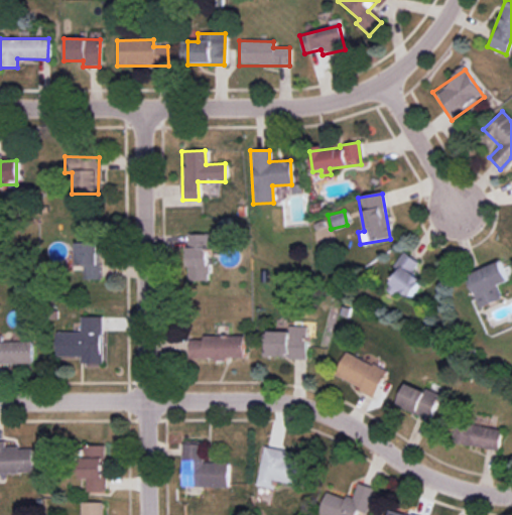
[(206,234),(184,235),(186,282),(207,281),(206,234)]
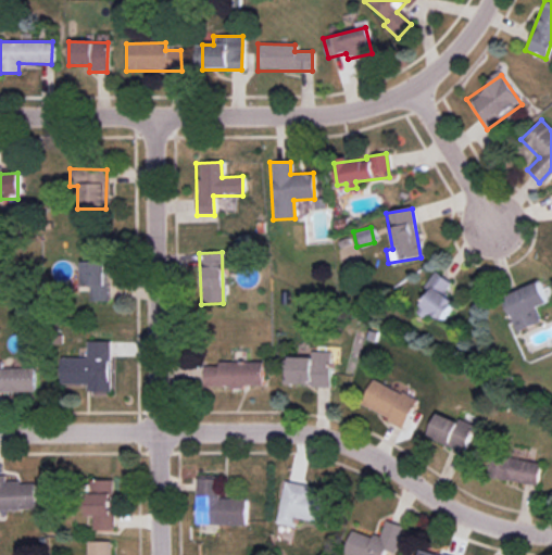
[(88,302),(105,301),(105,262),(79,262),(79,288),(87,288),(88,302)]
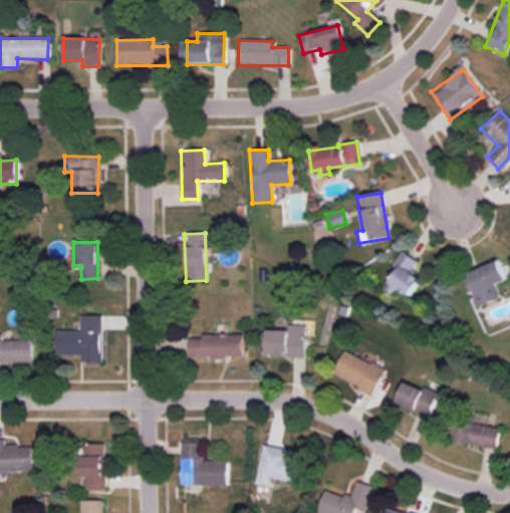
[(416,262),(400,251),(390,266),(396,270),(383,289),(390,294),(394,288),(408,297),(419,280),(409,273),(416,262)]
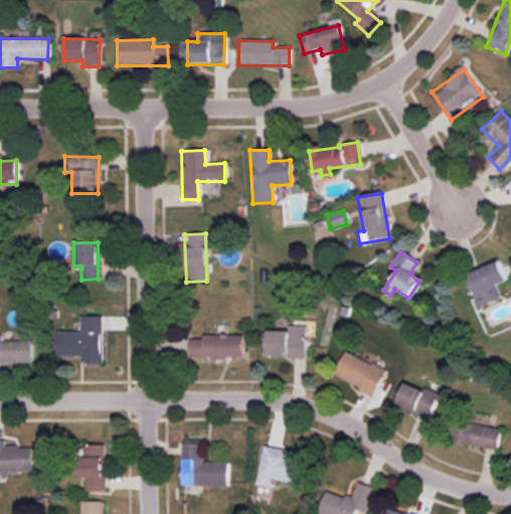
[(476,308),(499,298),(494,286),(505,281),(497,262),(463,276),(476,308)]
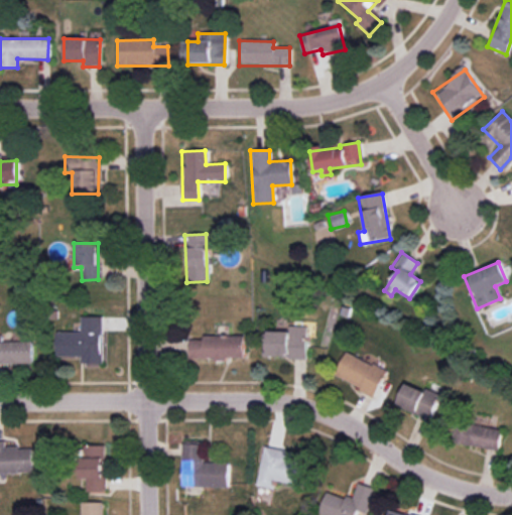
[(53,357),(80,358),(80,364),(99,364),(100,317),(79,316),(79,333),(53,333),(53,357)]
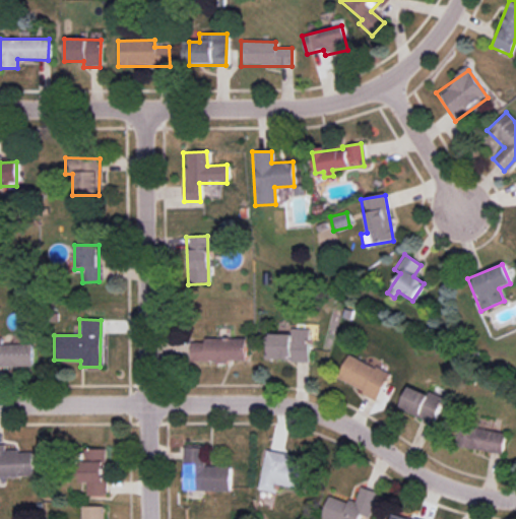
[(289,335),(263,334),(262,361),(307,362),(308,329),(289,329),(289,335)]
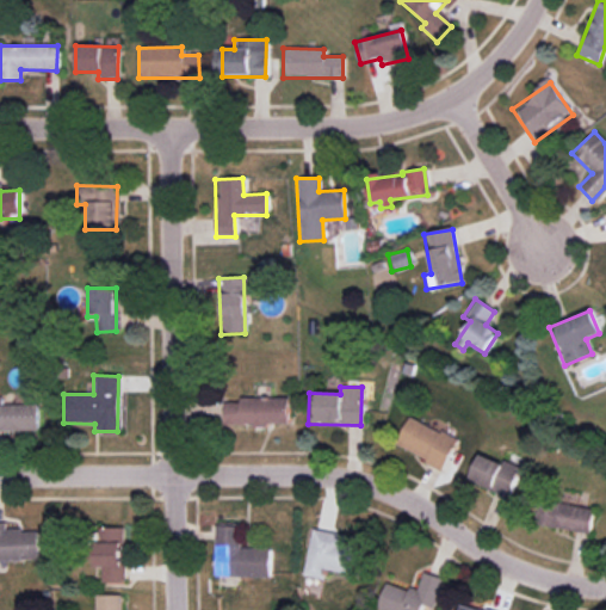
[(288,398),(237,398),(237,404),(222,404),(222,426),(288,425),(288,398)]
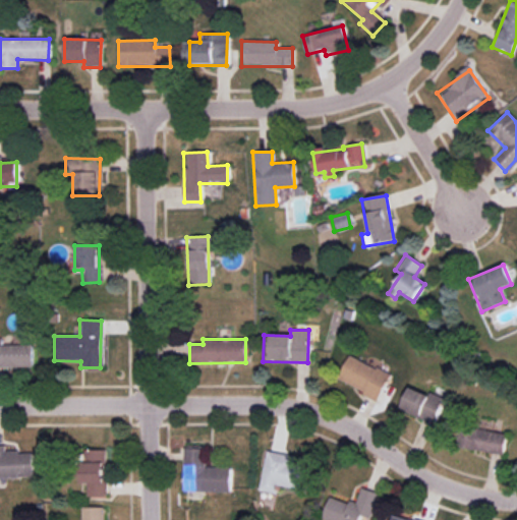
[(0,367),(31,367),(30,345),(0,346),(0,367)]
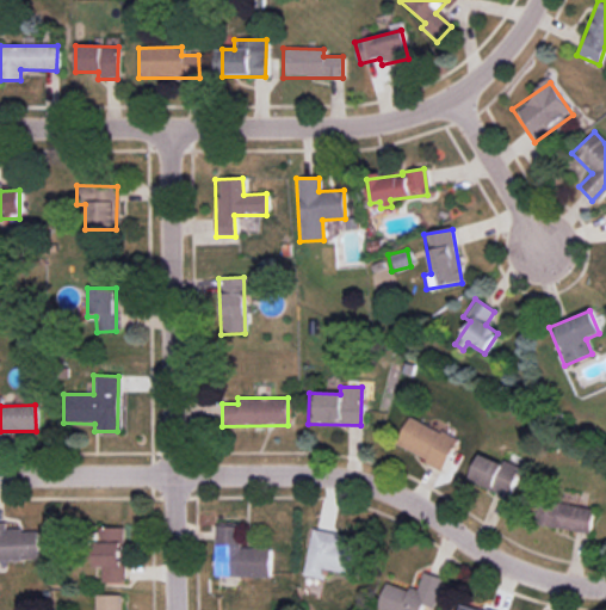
[(404,418),(393,448),(443,468),(455,438),(404,418)]
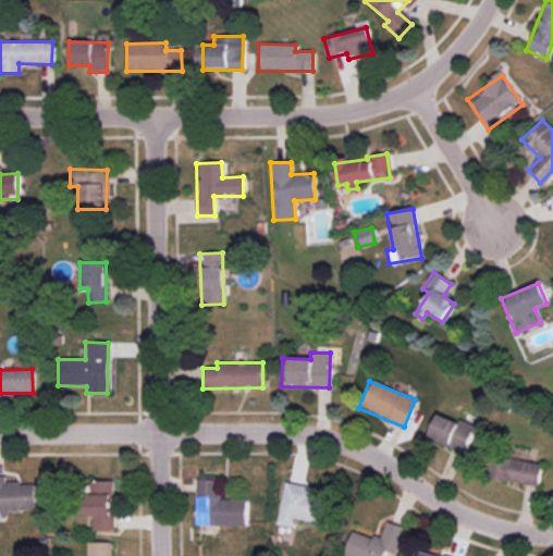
[(462,454),(472,429),(437,412),(426,437),(462,454)]
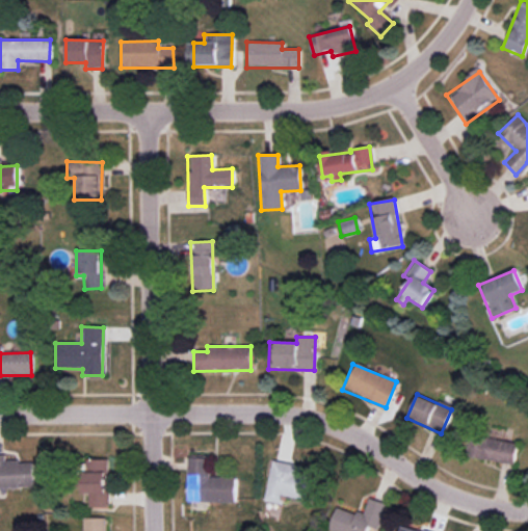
[(466,459),(512,463),(515,442),(468,437),(466,459)]
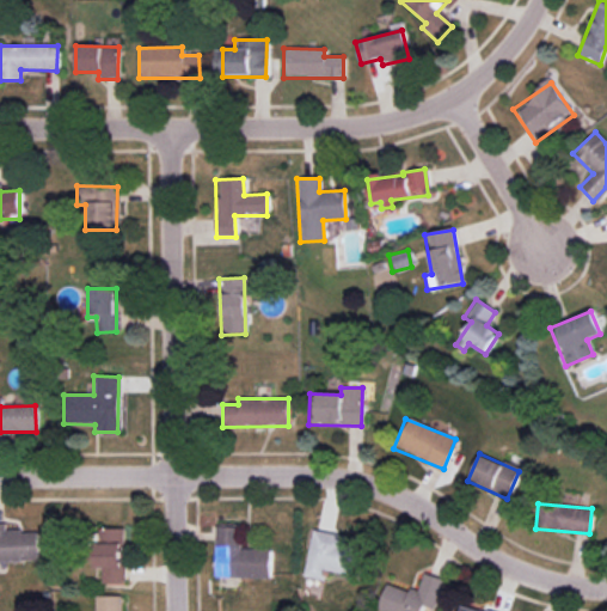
[(36,531),(2,532),(2,524),(0,524),(0,561),(37,561),(36,531)]
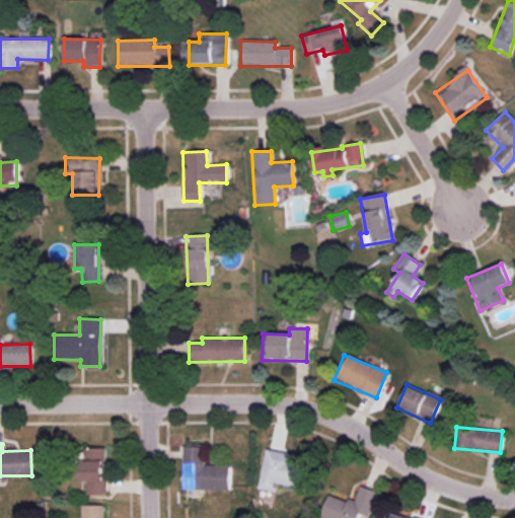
[(181,490),(227,491),(227,465),(202,465),(202,447),(181,447),(181,490)]
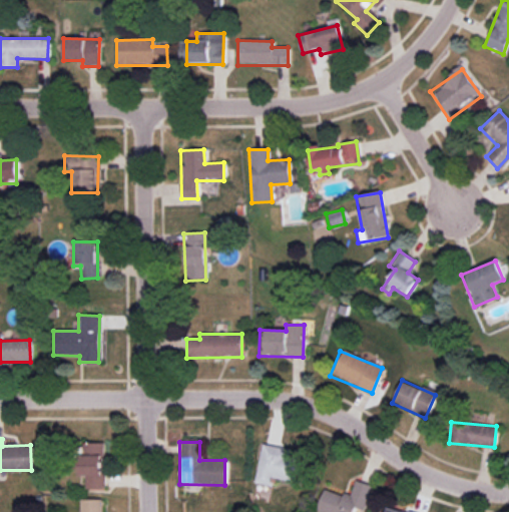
[(79,477),(84,477),(84,490),(101,490),(102,443),(79,443),(79,477)]
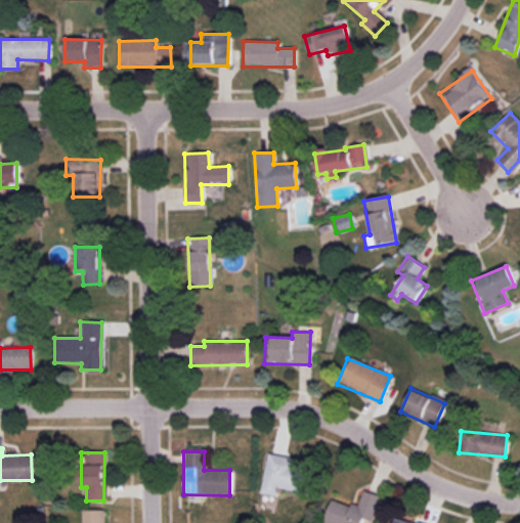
[(259,494),(276,497),(277,489),(299,492),(304,468),(294,467),(295,460),(266,454),(259,494)]
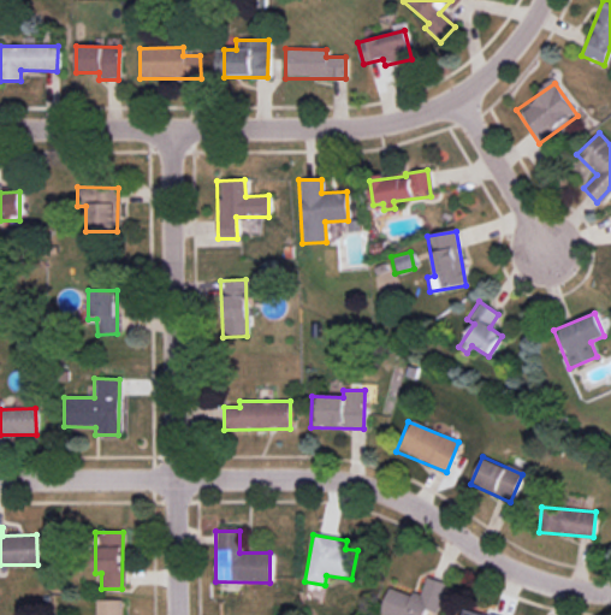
[(386,587),(378,614),(423,614),(425,610),(435,614),(445,584),(425,578),(419,597),(386,587)]
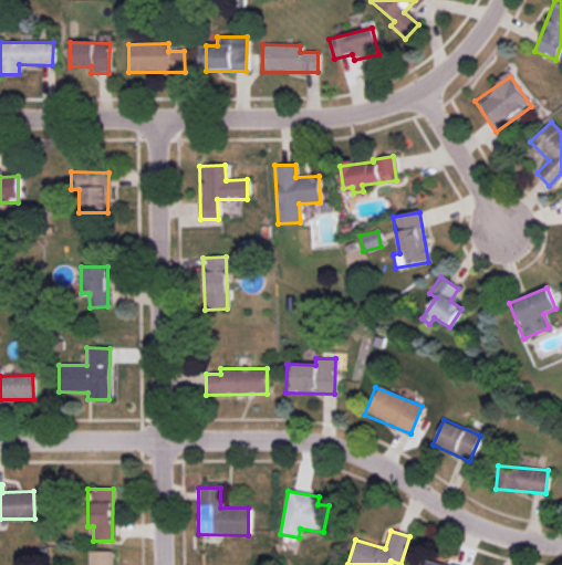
[(112,564),(112,552),(86,552),(86,564),(112,564)]
